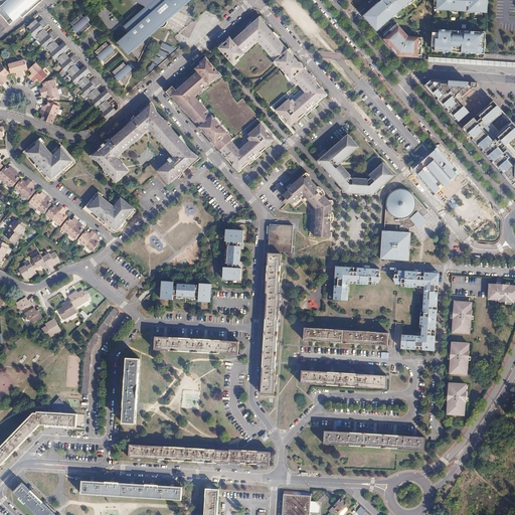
[(0,0),(0,12),(9,23),(20,13),(22,16),(40,1),(38,0),(0,0)]
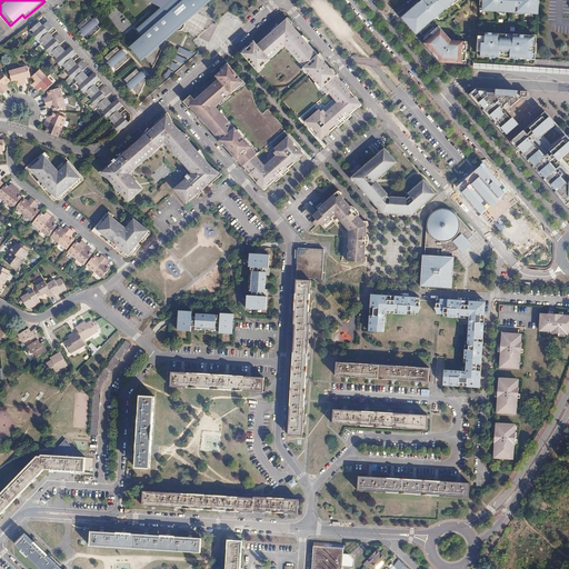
[(170,0),(166,5),(141,26),(146,31),(133,43),(140,51),(147,56),(148,55),(157,63),(159,51),(168,40),(167,38),(179,28),(181,28),(182,27),(185,26),(186,25),(187,22),(188,20),(210,0),(170,0)]
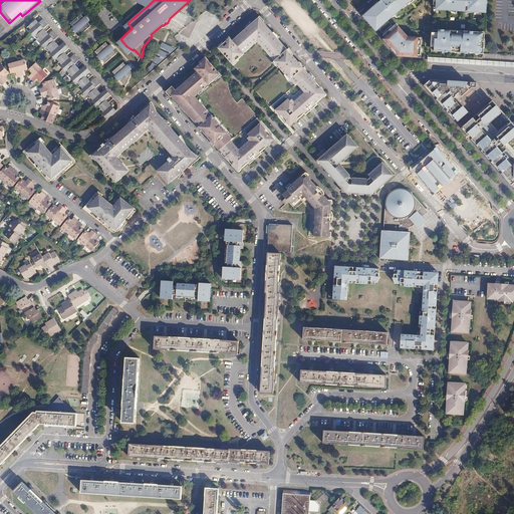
[(379,0),(362,15),(375,30),(392,16),(391,14),(394,12),(395,13),(407,3),(406,1),(407,0),(408,0),(411,2),(412,0),(379,0)]
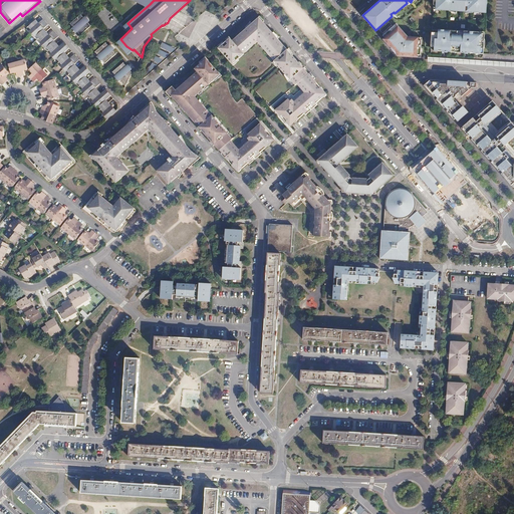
[(487,0),(434,0),(434,8),(486,12),(487,0)]
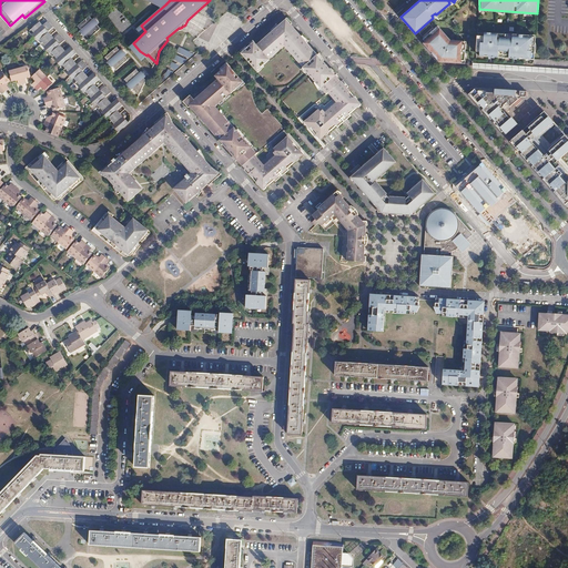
[(119,130),(130,121),(118,108),(123,103),(118,98),(113,102),(107,94),(112,90),(107,84),(101,89),(95,82),(100,77),(95,71),(90,75),(83,69),(89,64),(83,58),(78,62),(72,54),(77,50),(72,44),(67,49),(61,42),(66,38),(60,31),(56,36),(49,29),(54,24),(49,18),(43,23),(41,20),(32,27),(36,30),(33,31),(37,36),(40,39),(41,37),(47,43),(46,44),(51,51),(52,50),(58,57),(57,58),(62,64),(63,63),(69,69),(68,71),(74,78),(75,77),(81,83),(80,84),(82,87),(85,91),(87,90),(92,95),(91,97),(97,103),(99,102),(104,109),(102,110),(109,117),(110,115),(115,122),(114,123),(119,130)]
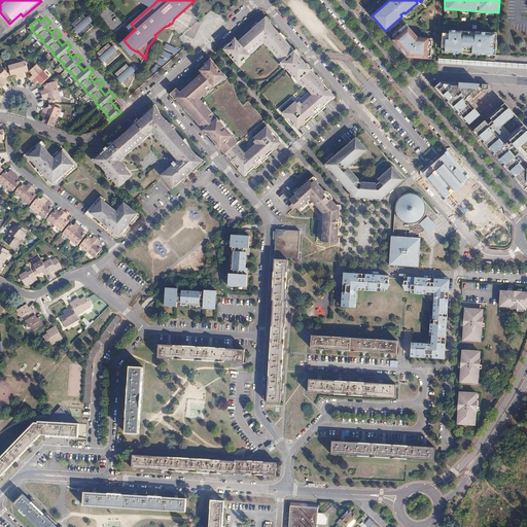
[(286,65),(304,85),(306,84),(317,74),(301,55),(268,16),(239,39),(237,37),(225,46),(239,63),(266,40),(286,65)]
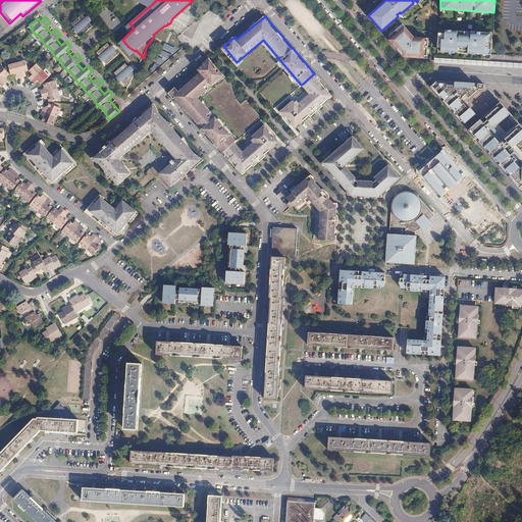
[(90,42),(100,33),(97,29),(91,21),(80,31),(84,36),(82,37),(84,39),(86,38),(90,42)]
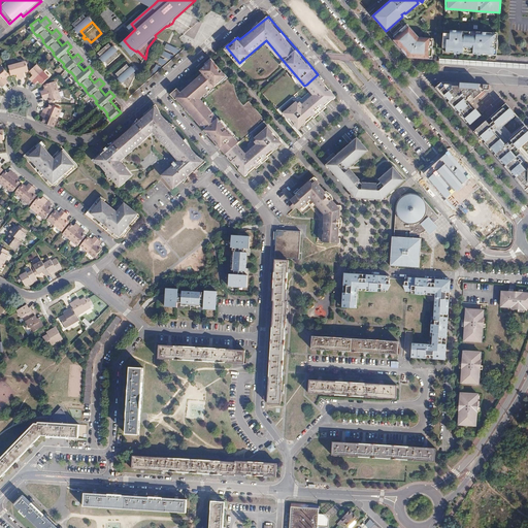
[(391,37),(408,57),(428,60),(428,57),(431,58),(433,42),(430,42),(431,39),(420,39),(410,28),(408,29),(404,25),(391,37)]
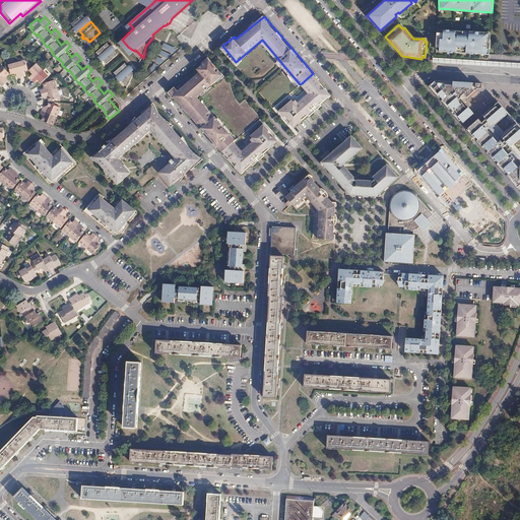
[(444,33),(438,33),(436,47),(440,47),(440,51),(456,52),(457,49),(466,50),(466,53),(490,54),(491,34),(485,33),(485,31),(470,31),(470,33),(467,33),(467,34),(458,34),(459,31),(456,31),(456,30),(444,29),(444,33)]
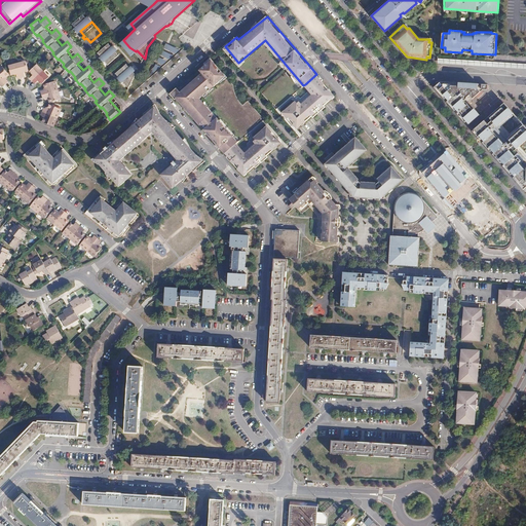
[(119,53),(109,42),(99,51),(103,55),(101,58),(103,61),(105,59),(108,63),(119,53)]
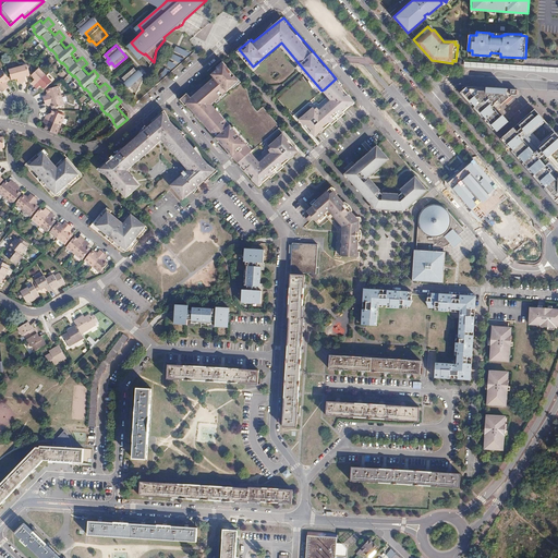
[(181,58),(176,50),(164,73),(181,58)]
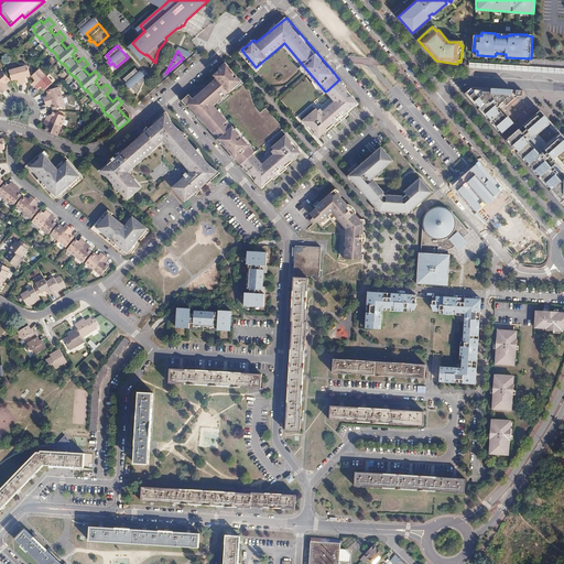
[(242,77),(227,61),(214,72),(217,74),(187,100),(220,140),(223,142),(239,166),(253,155),(256,151),(237,130),(236,128),(214,102),(242,77)]
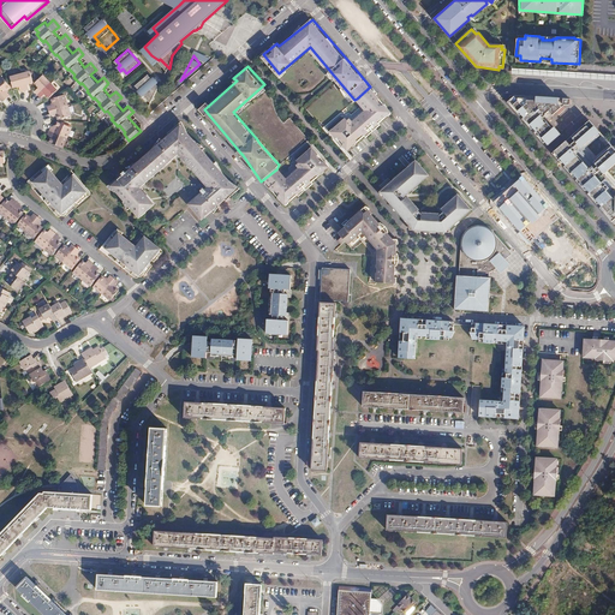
[(29,69),(19,71),(24,88),(29,87),(28,83),(27,81),(30,79),(33,79),(29,69)]
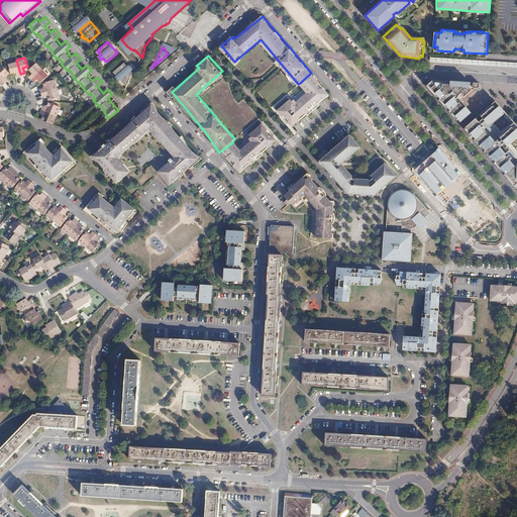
[(15,70),(16,72),(16,75),(20,74),(16,60),(8,63),(10,71),(12,71),(15,70)]
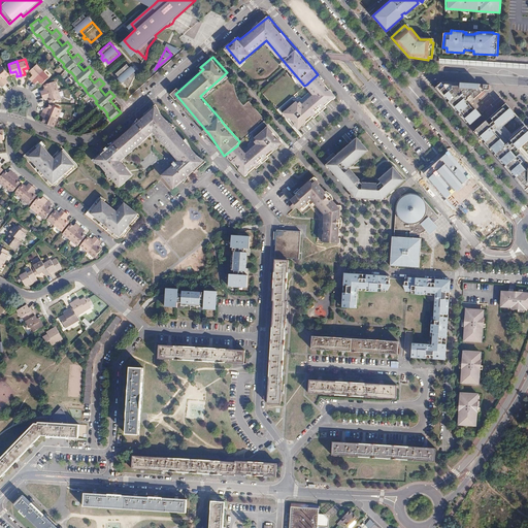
[(131,88),(138,73),(133,68),(127,61),(116,70),(119,74),(118,76),(120,79),(122,77),(131,88)]
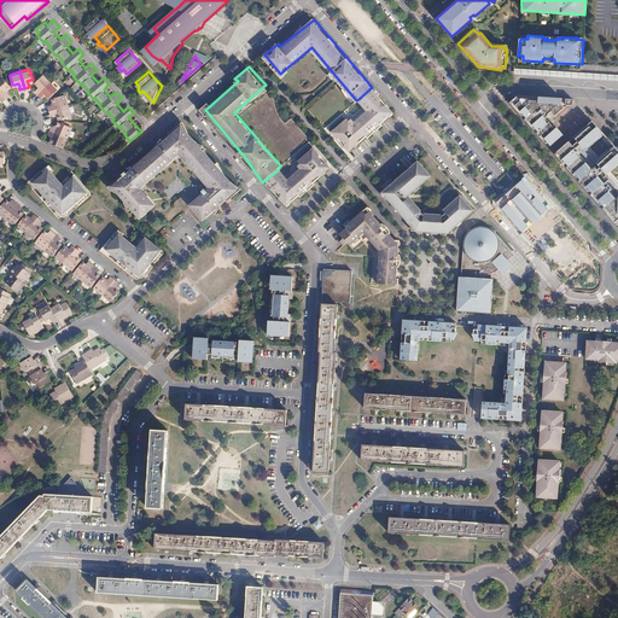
[(39,85),(38,87),(35,89),(38,92),(50,81),(42,74),(35,81),(38,83),(39,85)]
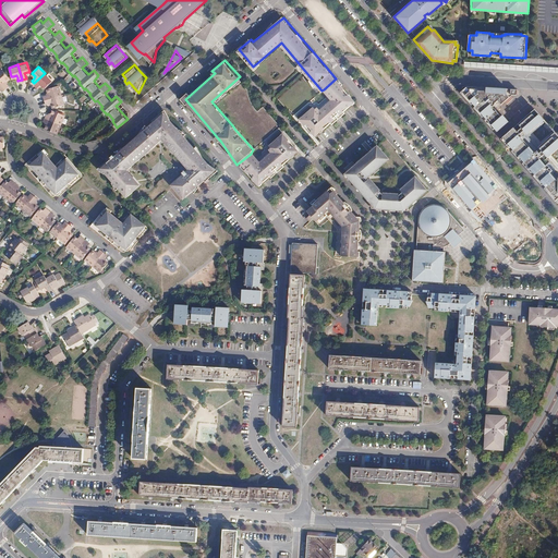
[(51,80),(45,73),(34,83),(37,86),(39,84),(40,82),(43,85),(45,86),(51,80)]
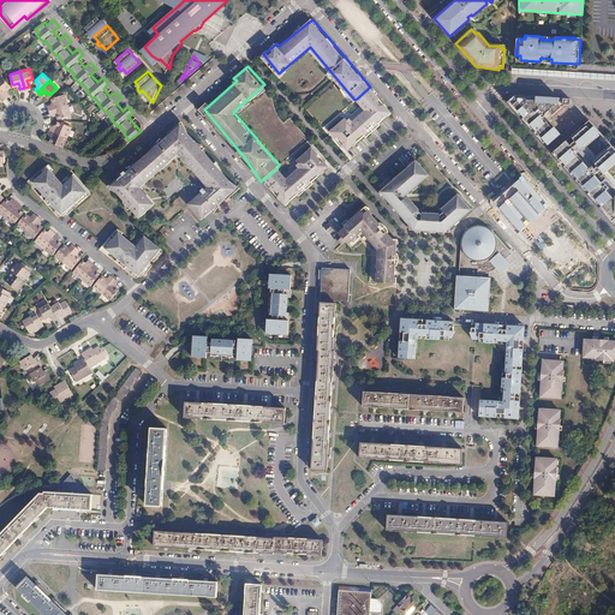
[(368,129),(374,125),(377,121),(392,109),(371,87),(370,87),(357,99),(363,106),(365,105),(368,108),(366,109),(353,120),(351,123),(348,119),(345,121),(344,119),(334,127),(335,130),(334,131),(338,136),(336,137),(346,148),(364,133),(368,129)]
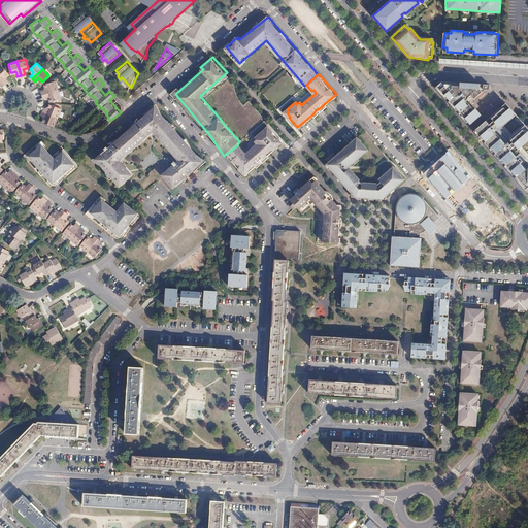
[(40,91),(41,94),(58,89),(55,80),(44,84),(45,87),(45,89),(43,90),(40,91)]
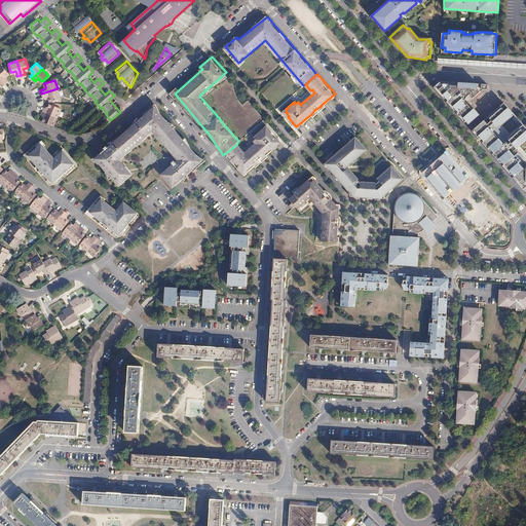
[(434,87),(464,122),(477,111),(466,100),(468,99),(466,97),(470,95),(470,96),(478,88),(477,87),(482,88),(487,89),(487,84),(436,81),(436,84),(437,85),(434,87)]
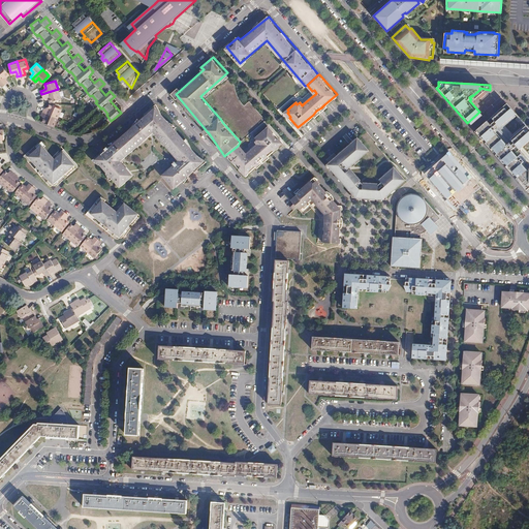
[(58,89),(41,94),(42,98),(45,97),(49,96),(49,98),(50,101),(60,98),(58,89)]
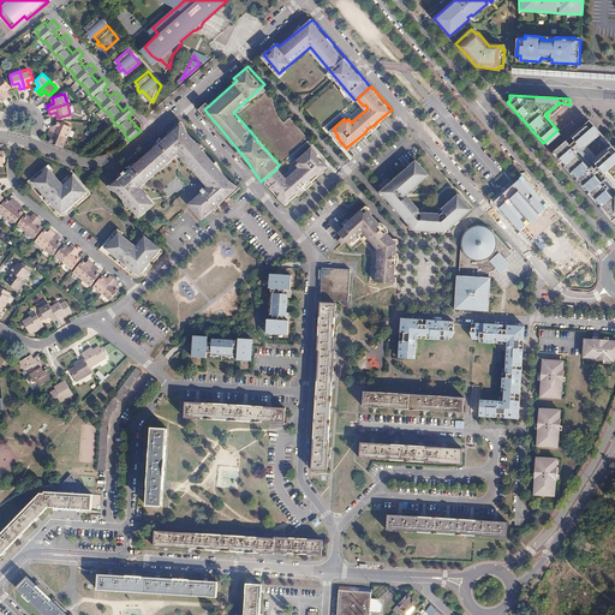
[(387,127),(392,123),(386,118),(381,123),(387,127)]
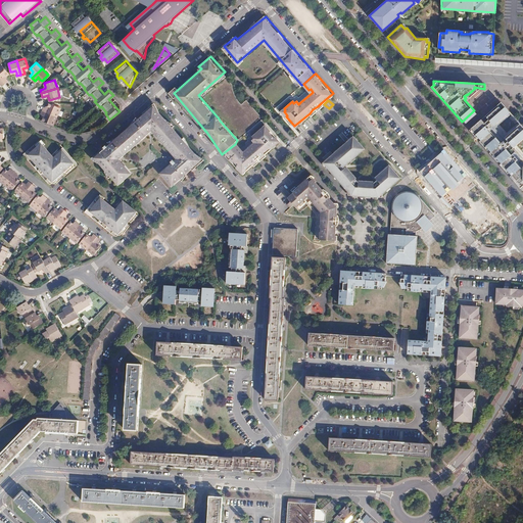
[(44,105),(42,109),(56,115),(60,106),(48,101),(47,104),(46,106),(45,105),(44,105)]
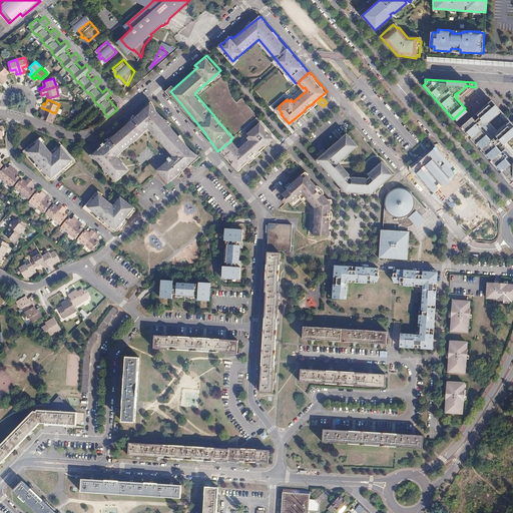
[(512,187),(512,186),(512,152),(504,143),(512,135),(512,124),(510,121),(496,133),(486,121),(500,109),(491,100),(465,122),(471,128),(465,133),(512,187)]
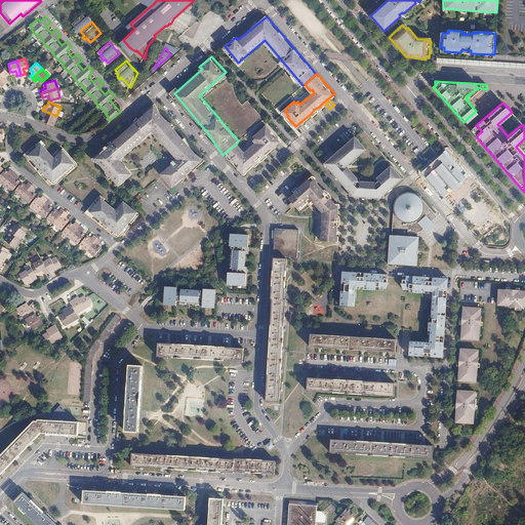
[(174,160),(166,167),(167,169),(161,173),(167,179),(169,177),(174,183),(192,167),(187,162),(189,160),(193,165),(200,159),(154,106),(146,112),(151,118),(149,120),(144,114),(104,149),(109,154),(107,156),(103,151),(94,158),(115,180),(121,176),(123,178),(129,173),(124,168),(126,167),(119,159),(129,149),(128,148),(140,137),(142,138),(149,131),(174,160)]
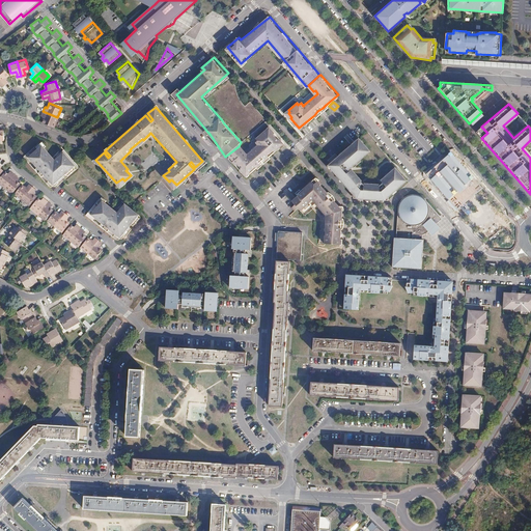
[(57,117),(43,111),(40,115),(42,115),(44,116),(43,118),(42,120),(53,126),(57,117)]
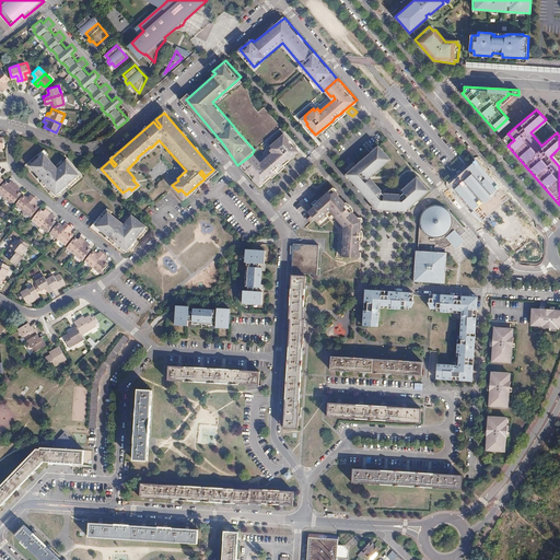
[(547,121),(546,119),(531,132),(541,146),(557,132),(555,130),(543,141),(535,133),(547,121)]
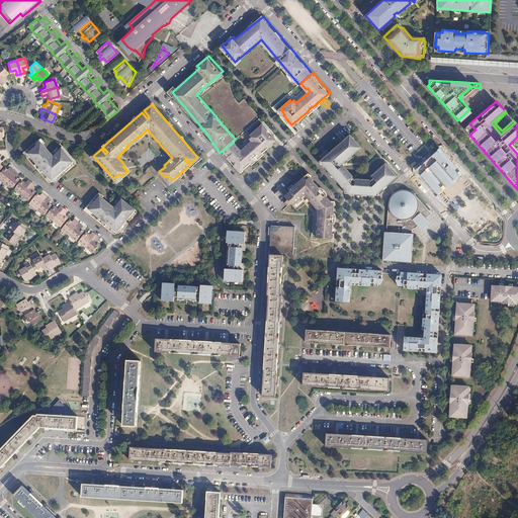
[(476,130),(469,123),(464,128),(469,135),(476,130)]
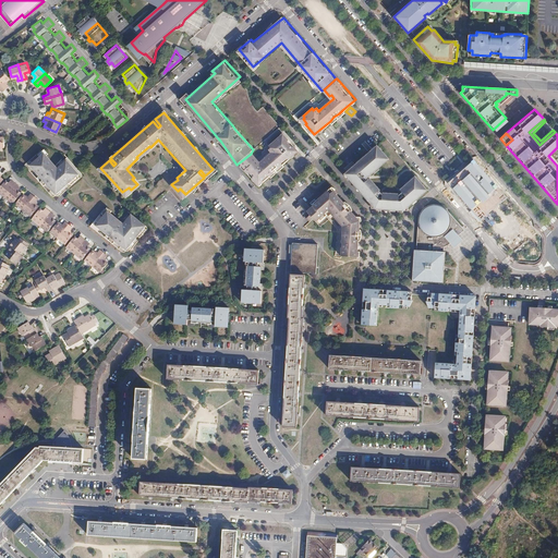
[(251,154),(237,165),(258,189),(268,179),(269,180),(283,168),(282,167),(296,153),(281,135),(269,149),(267,150),(270,154),(259,164),(251,154)]
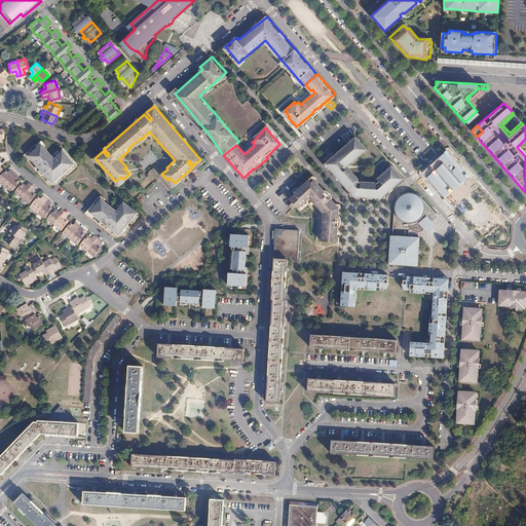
[(128,148),(129,149),(142,139),(141,138),(128,148)]
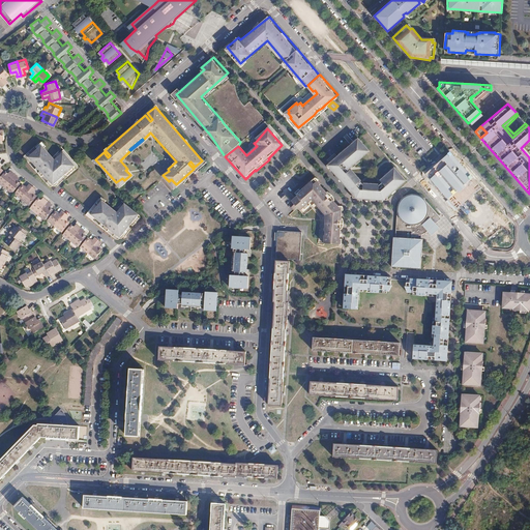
[(396,169),(393,172),(390,174),(387,177),(382,181),(384,183),(381,186),(363,184),(362,182),(362,181),(354,171),(352,173),(351,171),(352,169),(354,168),(361,162),(372,152),(364,145),(363,146),(357,140),(354,143),(347,148),(340,154),(328,165),(354,195),(357,199),(363,199),(365,199),(376,200),(379,200),(383,200),(384,200),(388,197),(392,194),(395,189),(406,181),(396,169)]
